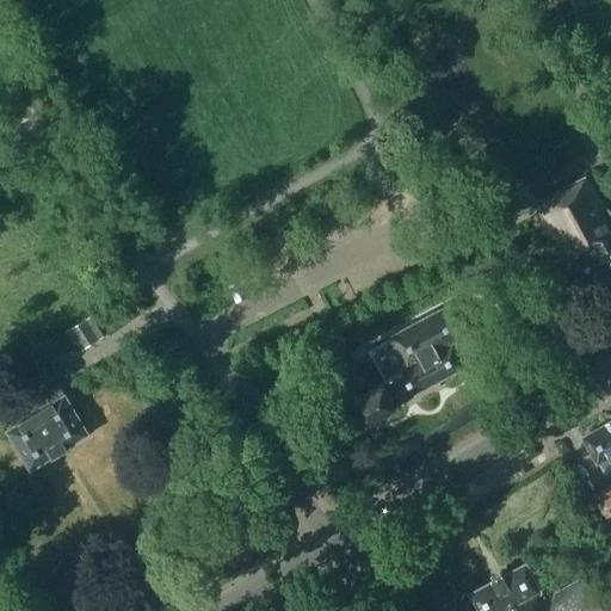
[(510,223),(539,208),(519,171),(499,181),(506,195),(497,199),(510,223)]
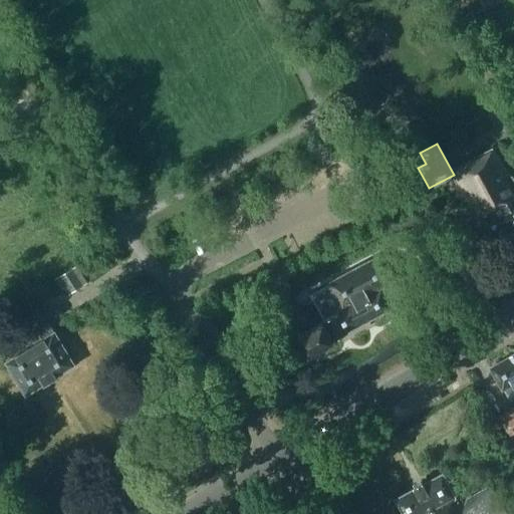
[(513,179),(496,146),(452,169),(461,188),(470,205),(468,206),(467,208),(473,219),(476,220),(480,218),(491,239),(513,226),(513,179)]
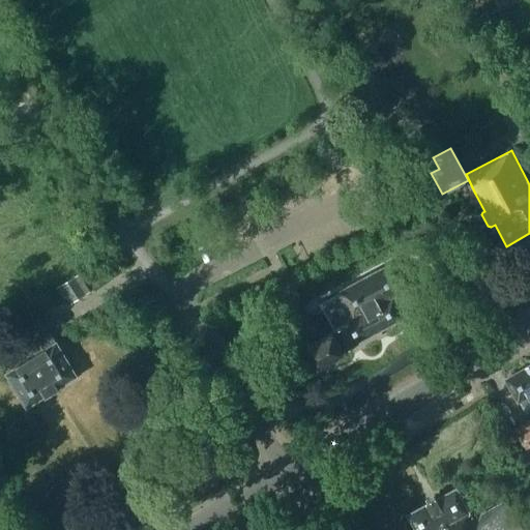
[(333,330),(308,345),(319,364),(405,316),(393,297),(405,290),(390,263),(340,291),(341,292),(319,304),(333,330)]
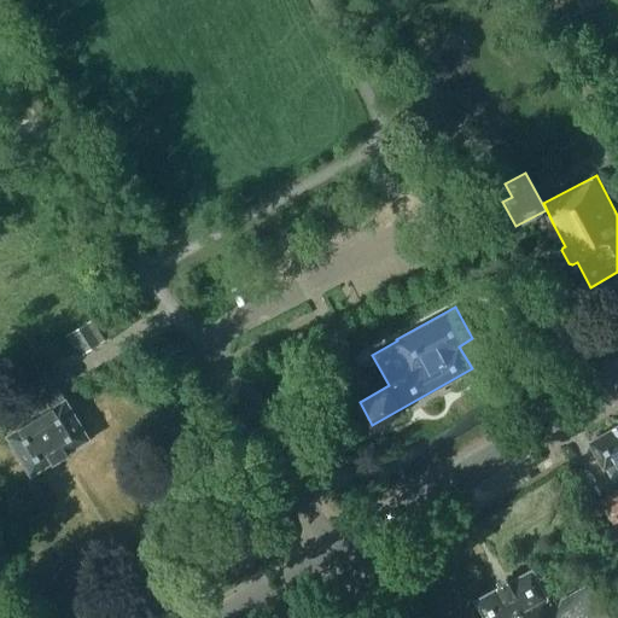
[(87,324),(73,333),(83,351),(99,343),(87,324)]
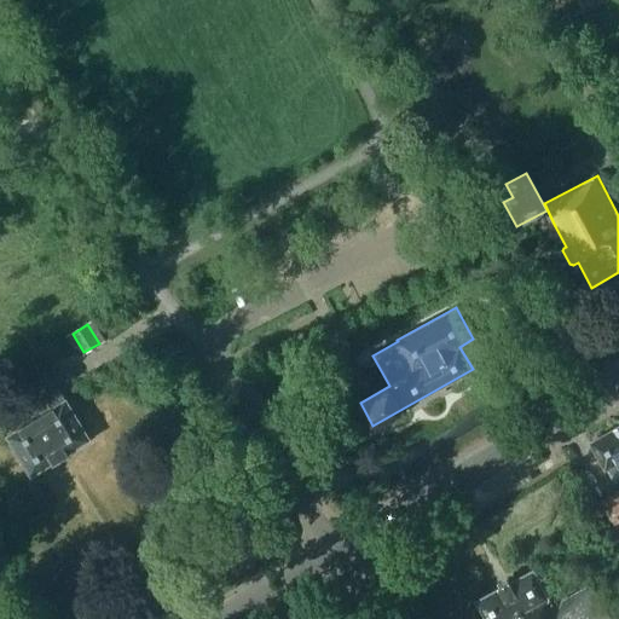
[(90,438),(53,379),(30,393),(42,412),(7,435),(32,474),(53,461),(55,462),(68,453),(67,452),(90,438)]
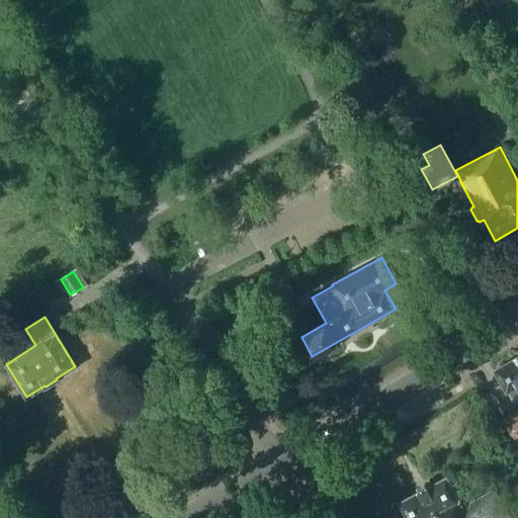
[(517,356),(494,370),(506,393),(509,391),(514,401),(517,398),(517,356)]
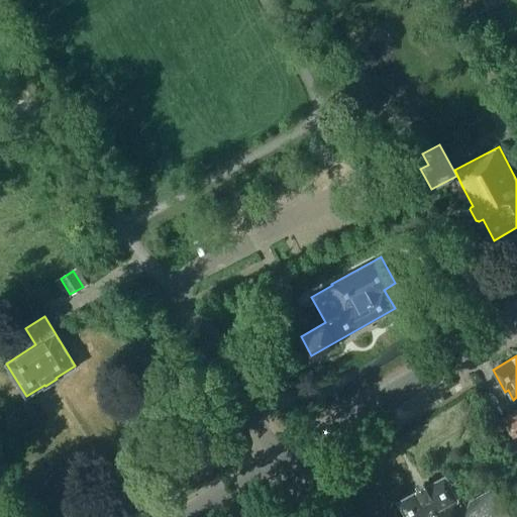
[(516,409),(500,419),(513,443),(516,440),(516,409)]
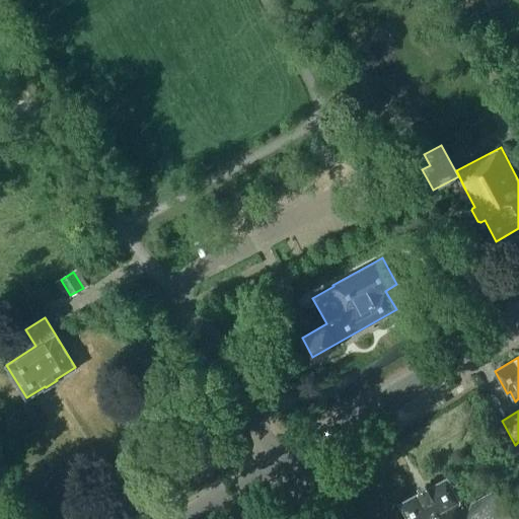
[(511,518),(495,489),(465,504),(462,498),(458,500),(446,476),(399,502),(409,518),(511,518)]
